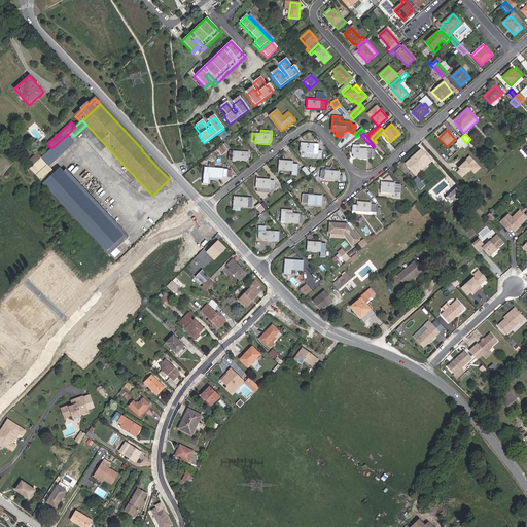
[(40,159),(48,167),(74,142),(67,135),(51,148),(40,159)]
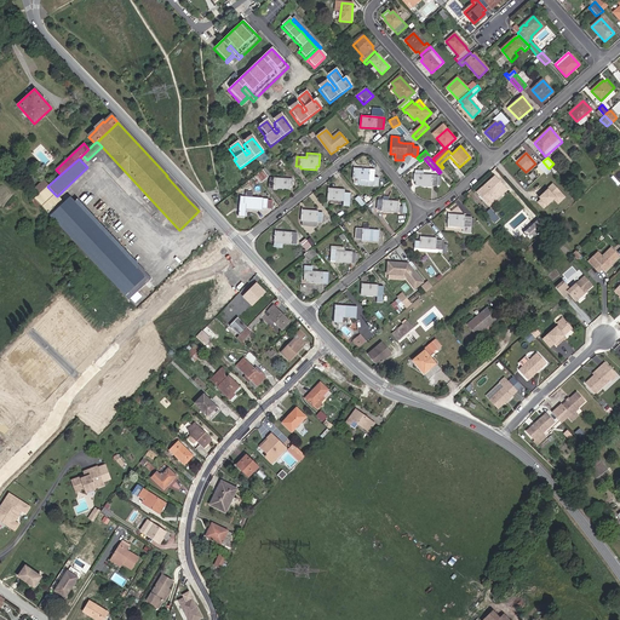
[(544,173),(549,168),(543,161),(538,167),(544,173)]
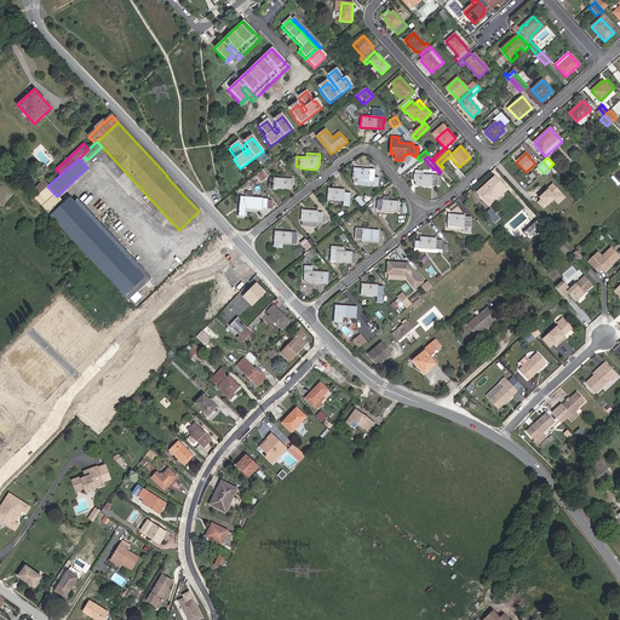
[(379,178),(374,178),(375,170),(354,168),(354,179),(355,179),(355,183),(360,184),(361,179),(374,181),(374,185),(379,187),(379,178)]
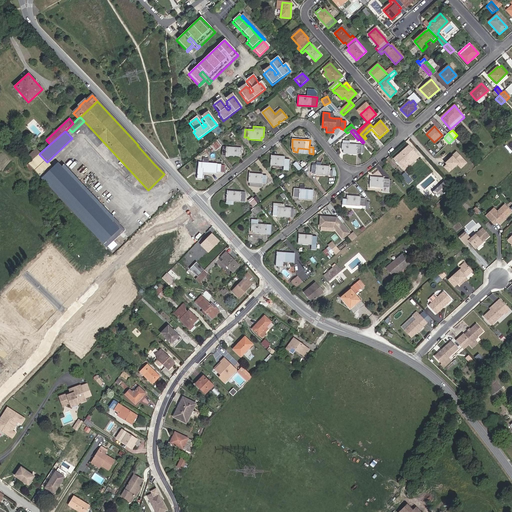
[(210,145),(215,151),(222,146),(217,140),(210,145)]
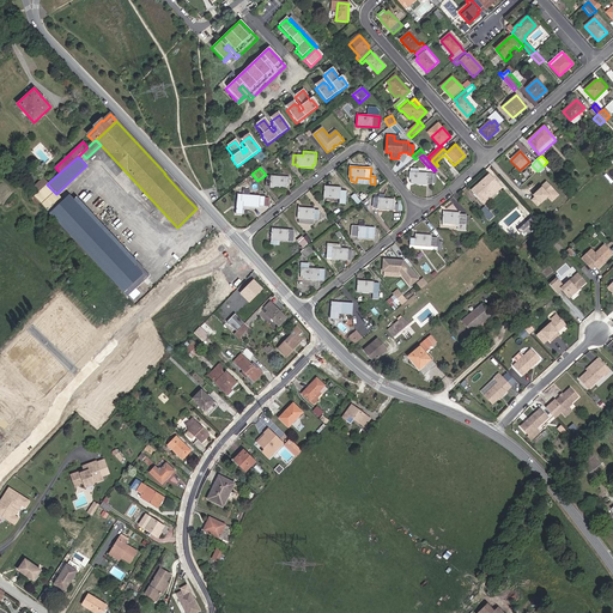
[(428,183),(432,183),(432,174),(419,173),(419,169),(411,168),(411,171),(410,171),(410,178),(411,178),(411,183),(428,184),(428,183)]
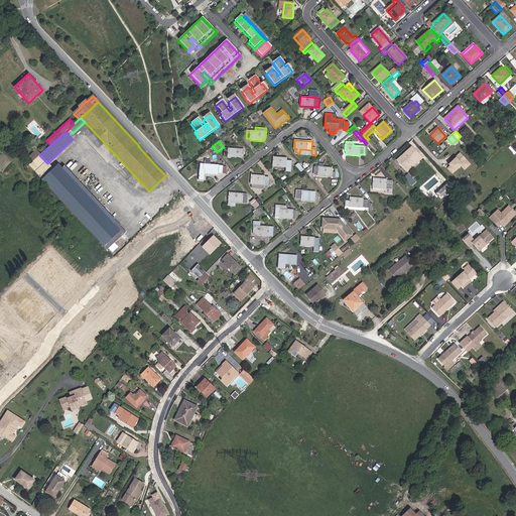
[(415,164),(412,162),(420,155),(412,146),(397,160),(408,172),(415,165),(415,164)]
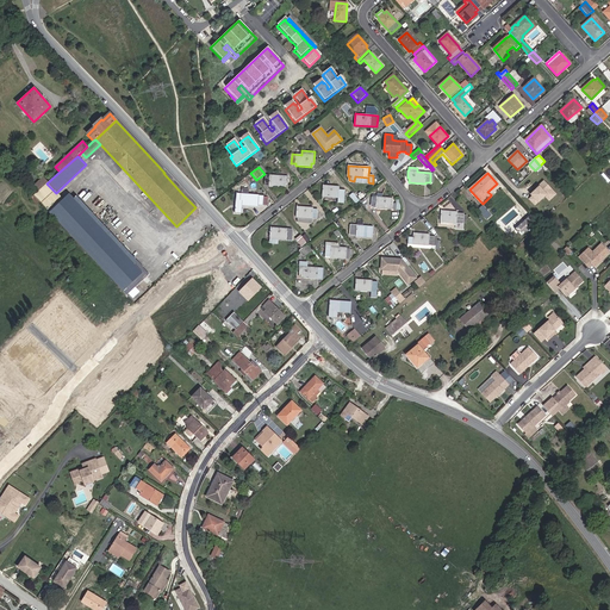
[(286,184),(288,184),(288,176),(266,174),(265,185),(269,185),(269,186),(285,187),(286,184)]
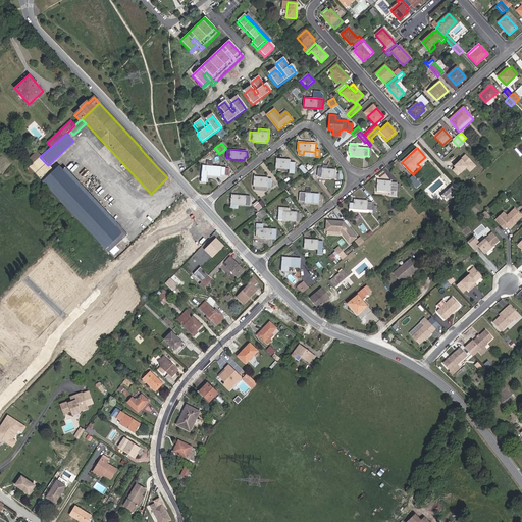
[(476,166),(465,154),(461,159),(462,159),(454,166),(456,168),(454,170),(458,175),(461,173),(461,174),(467,169),(470,172),(476,166)]
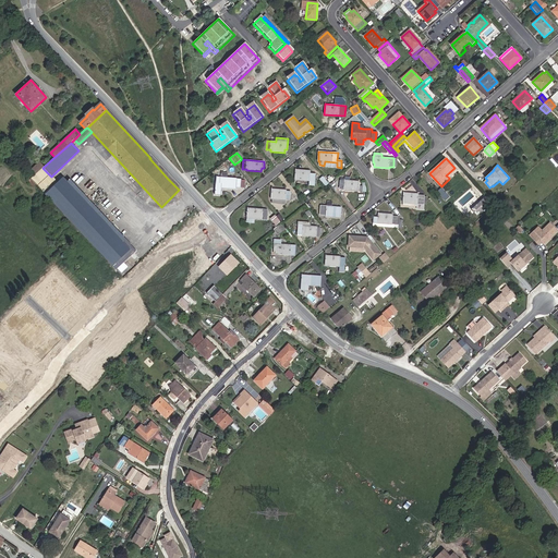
[(130,250),(99,217),(63,178),(58,183),(51,177),(43,168),(32,179),(112,266),(130,250)]
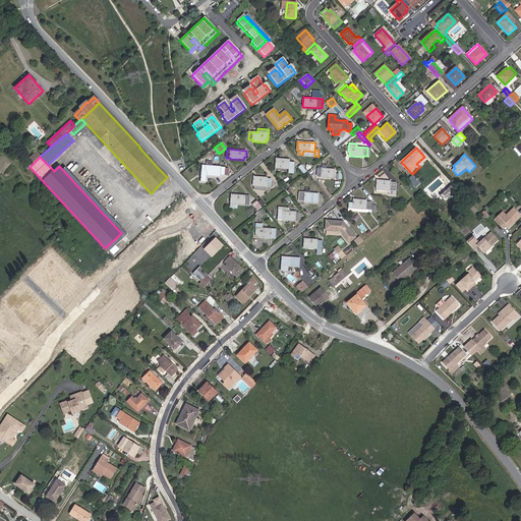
[(416,164),(419,166),(426,160),(424,157),(416,164)]
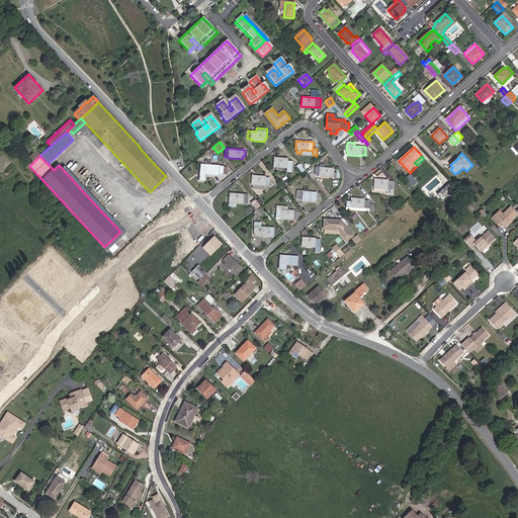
[(286,172),(292,172),(293,161),(288,161),(288,159),(274,157),(273,167),(287,168),(286,172)]
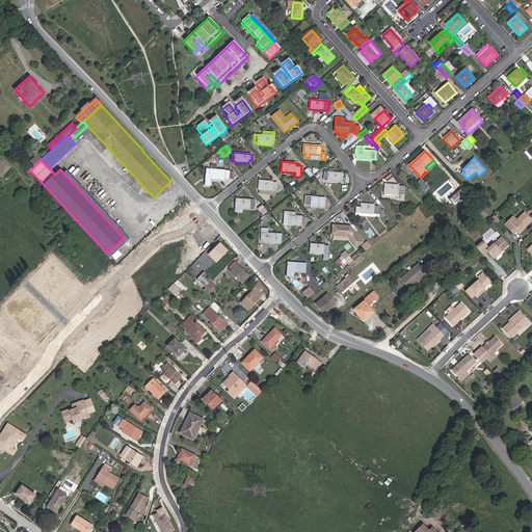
[(225,179),(230,179),(230,170),(207,168),(205,185),(211,185),(212,179),(225,181),(225,179)]
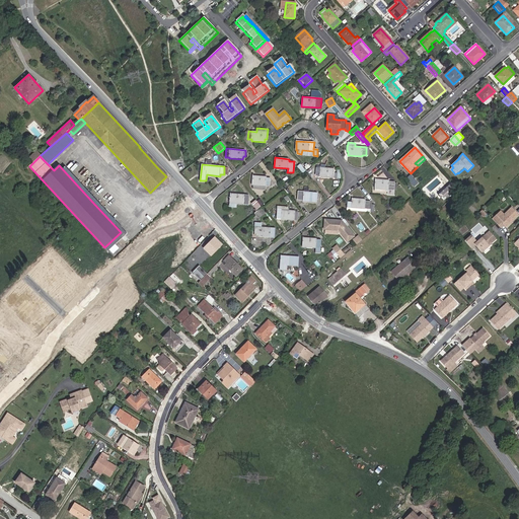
[(319,176),(334,177),(335,169),(316,167),(316,175),(319,175),(319,176)]
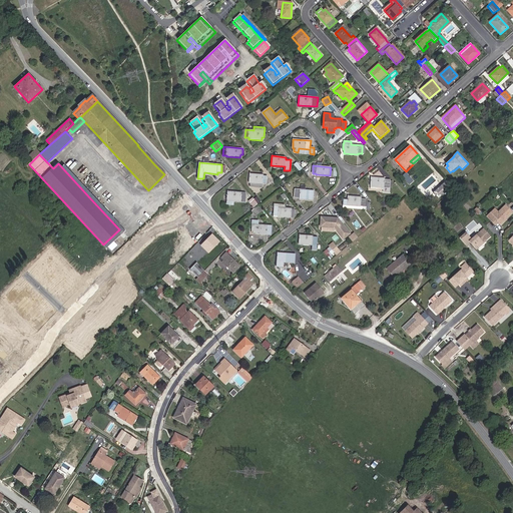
[(263,183),(267,184),(268,176),(264,175),(264,174),(249,173),(248,183),(250,183),(249,186),(263,187),(263,183)]
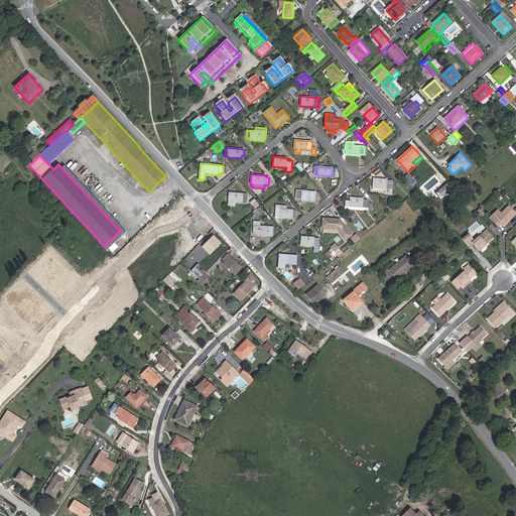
[(409,183),(413,179),(409,175),(405,178),(409,183)]
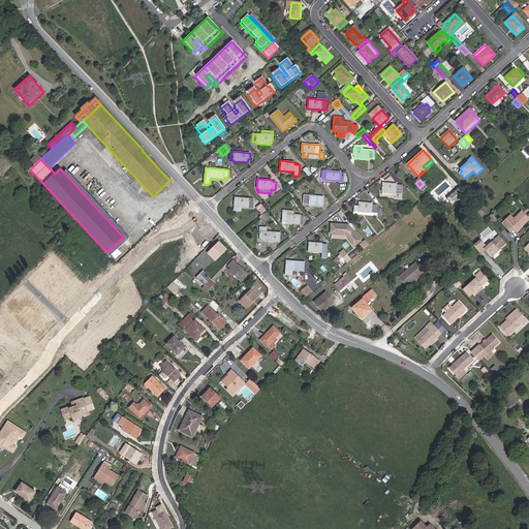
[(395,198),(401,198),(402,186),(397,185),(397,184),(382,183),(381,192),(395,193),(395,198)]
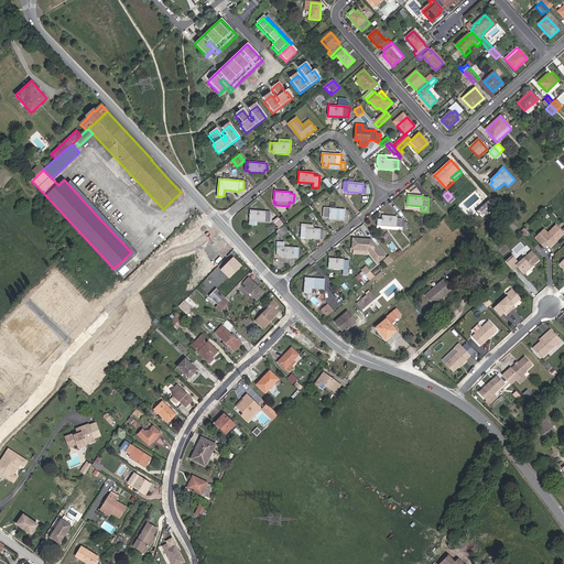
[(477,213),(481,218),(497,203),(492,198),(481,208),(477,212),(477,213)]
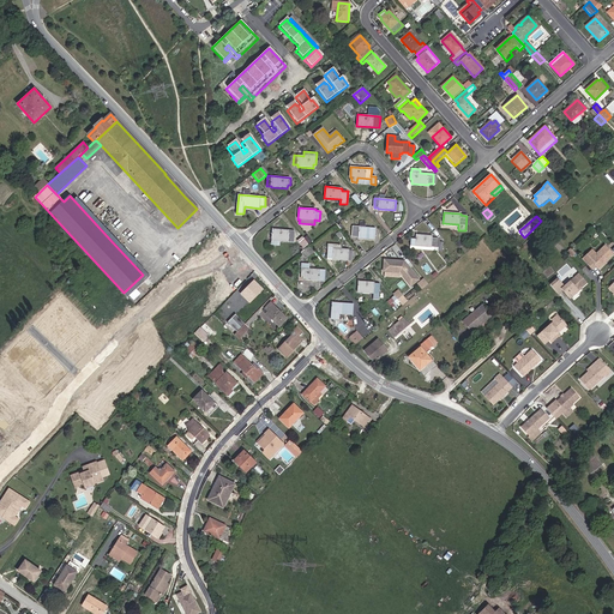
[(359,238),(375,239),(375,228),(353,227),(351,236),(359,236),(359,238)]
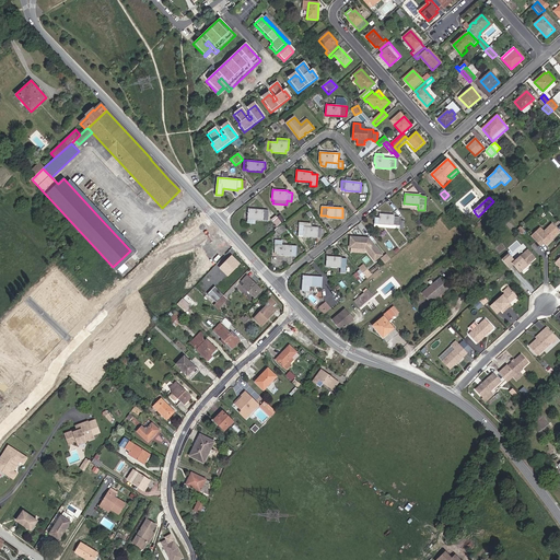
[(247,220),(268,221),(269,210),(248,208),(247,220)]
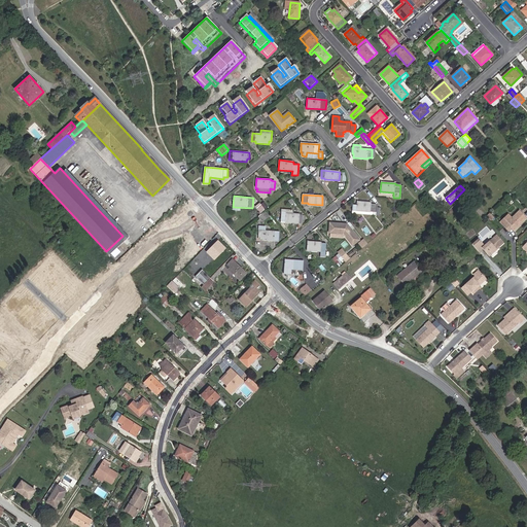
[(352,213),(376,215),(377,205),(371,205),(371,203),(357,202),(356,206),(353,205),(352,213)]
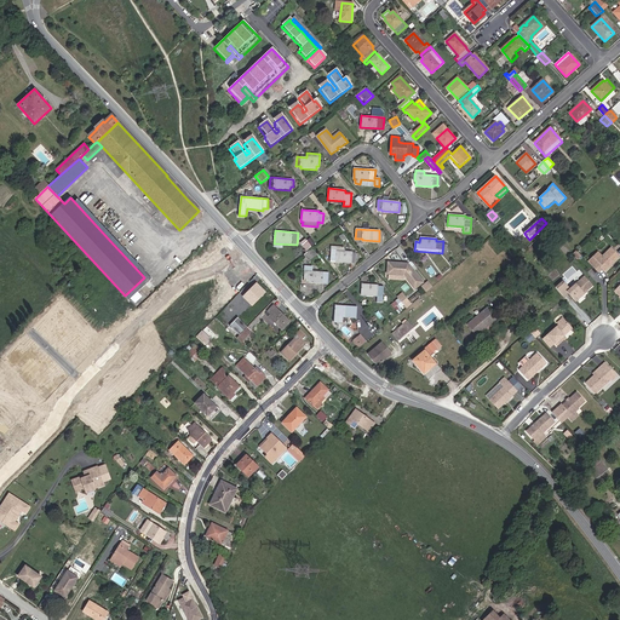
[(306,253),(313,247),(305,239),(300,244),(305,250),(304,251),(306,253)]
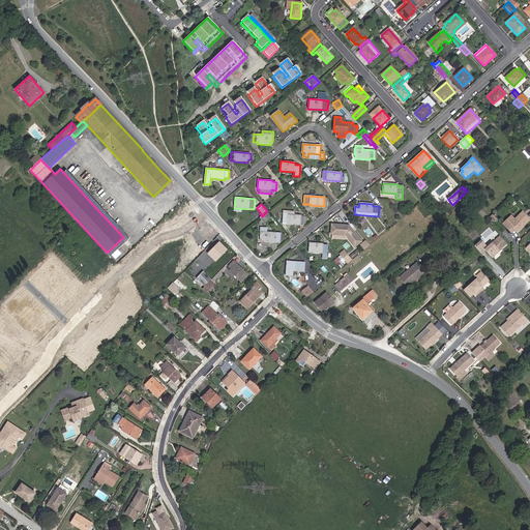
[(260,217),(264,223),(271,216),(267,211),(262,216),(260,217)]
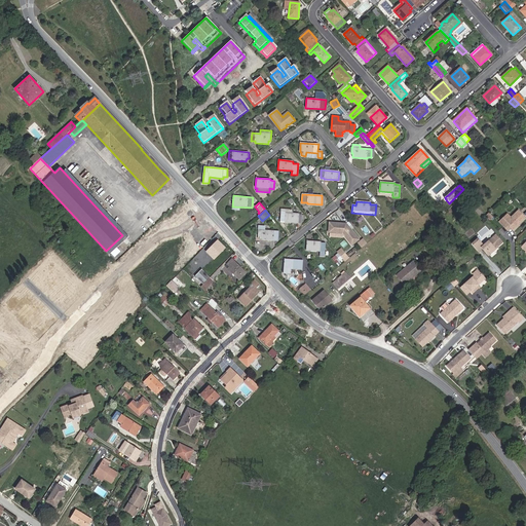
[(511,218),(503,226),(509,231),(511,229),(512,231),(525,217),(519,210),(511,218)]
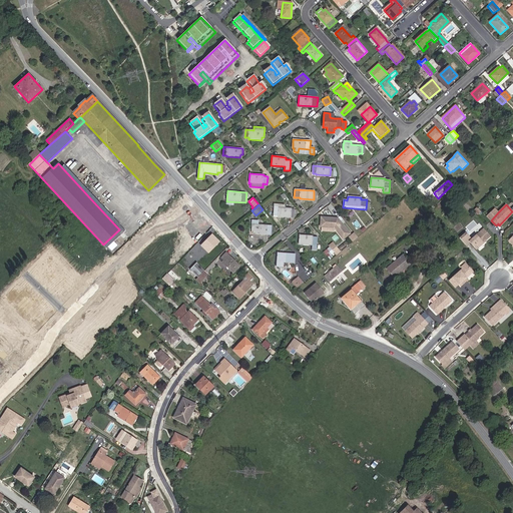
[(292,216),(294,217),(295,209),(292,209),(292,208),(275,206),(274,214),(278,214),(278,216),(292,217),(292,216)]
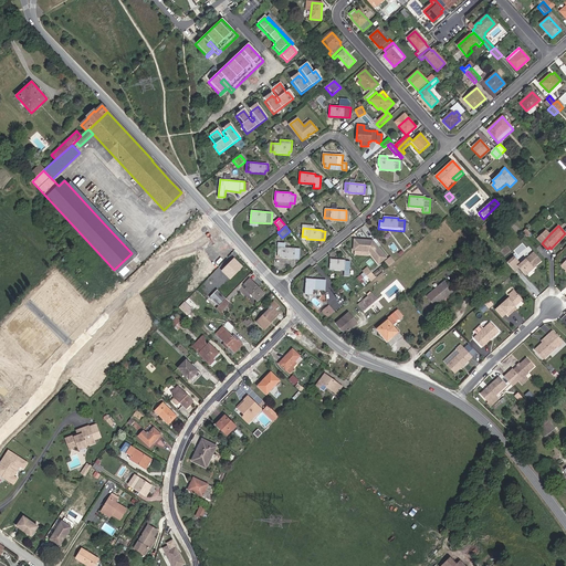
[(542,243),(549,234),(546,231),(538,240),(542,243)]
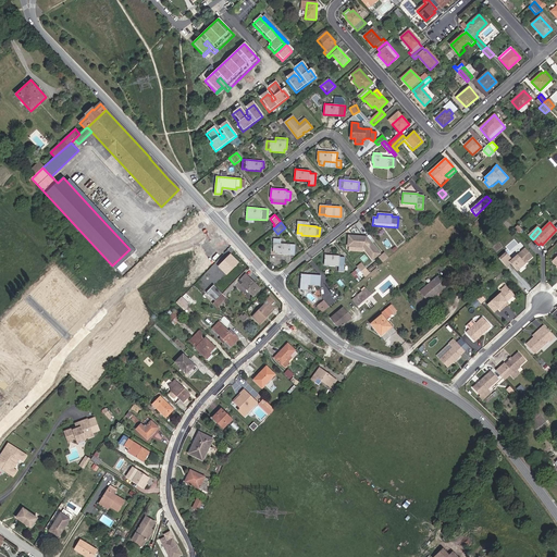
[(348,236),(348,245),(362,247),(373,260),(381,254),(369,239),(363,238),(363,237),(353,236),(353,237),(348,236)]
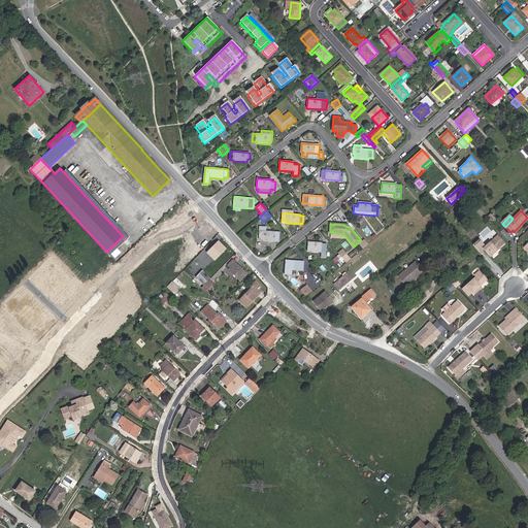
[(261,240),(279,242),(281,233),(266,231),(267,227),(260,226),(259,236),(262,236),(261,240)]
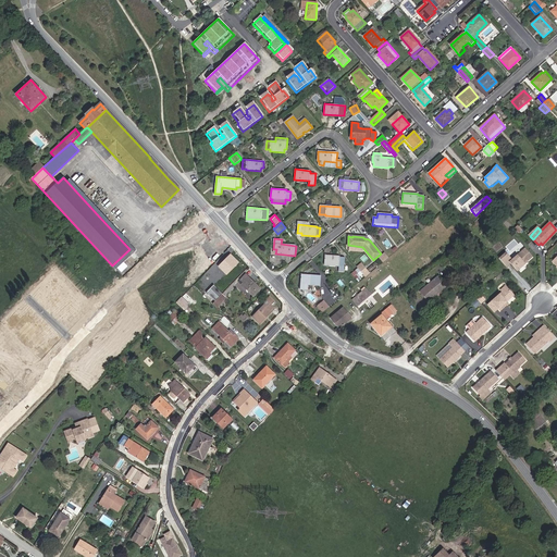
[(529,260),(533,256),(525,248),(514,259),(507,252),(499,259),(508,268),(511,264),(518,271),(527,263),(525,262),(529,260)]
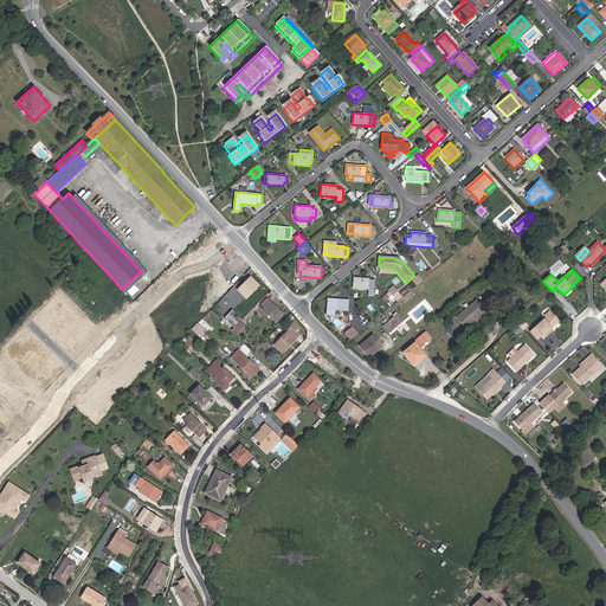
[(238,290),(246,298),(259,287),(251,278),(238,290)]
